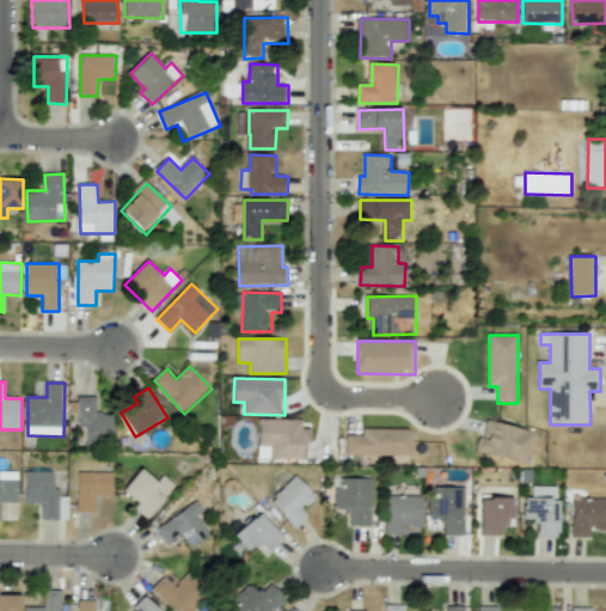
[(115,440),(115,413),(99,413),(99,398),(81,398),(83,441),(115,440)]
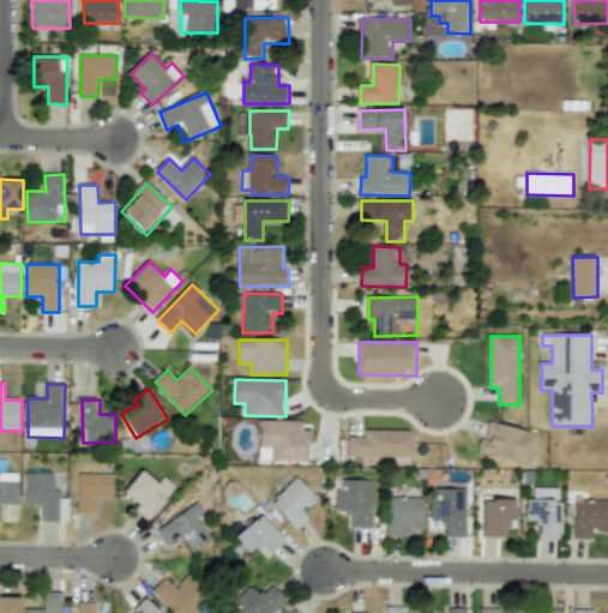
[(260,420),(260,448),(272,449),(271,461),(309,462),(309,446),(313,446),(314,432),(304,431),(304,421),(260,420)]
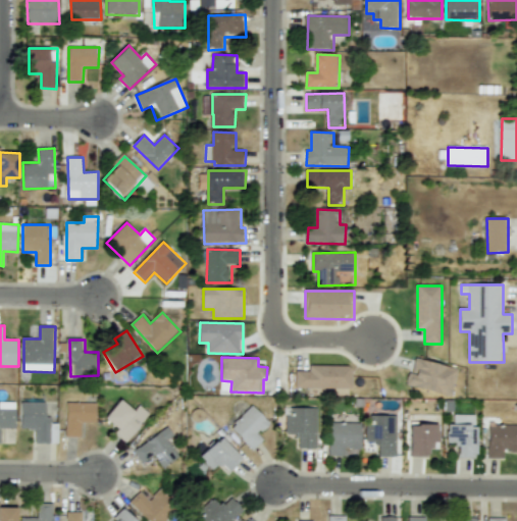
[(459,369),(415,358),(409,386),(453,397),(459,369)]
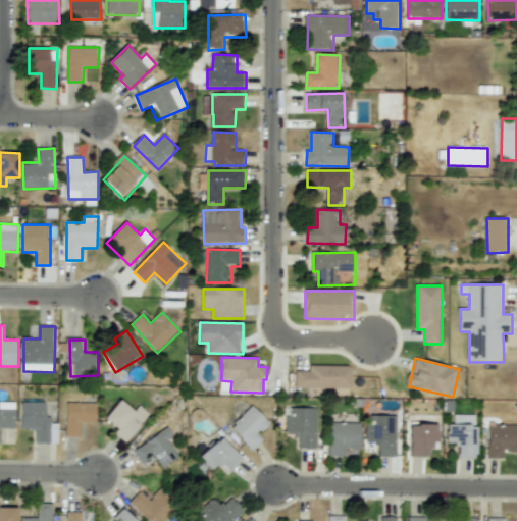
[(297,372),(297,389),(353,388),(353,366),(310,367),(310,372),(297,372)]
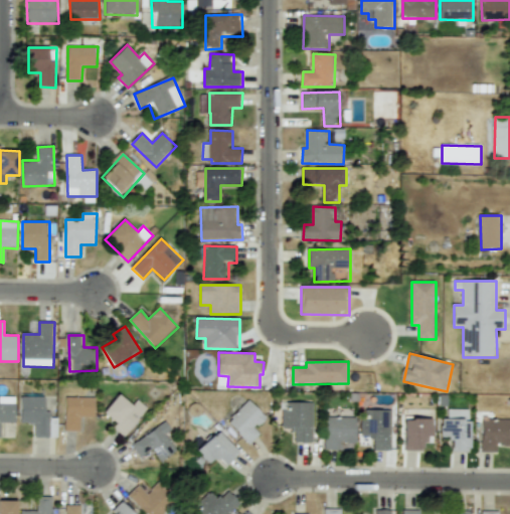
[(126,438),(150,408),(139,400),(135,405),(120,394),(105,413),(119,424),(115,429),(126,438)]
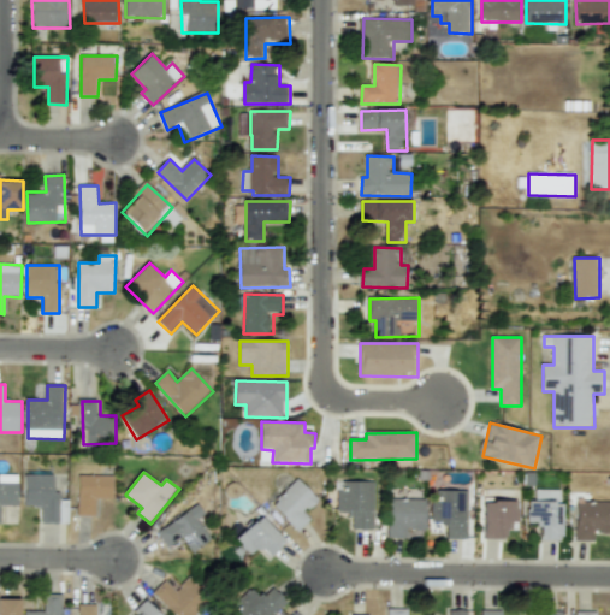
[(21,507),(21,475),(0,475),(0,484),(0,483),(0,522),(4,524),(4,506),(21,507)]
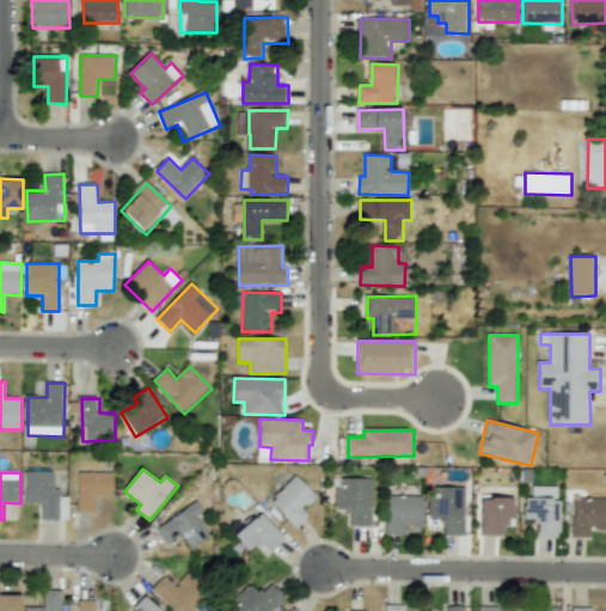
[(28,503),(43,505),(43,520),(69,520),(69,503),(60,503),(61,490),(55,490),(55,472),(28,472),(28,503)]
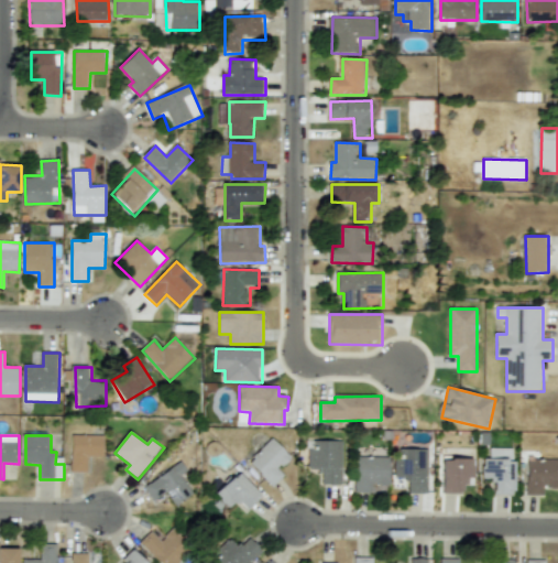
[(106,458),(106,436),(74,435),(73,473),(89,473),(89,457),(106,458)]
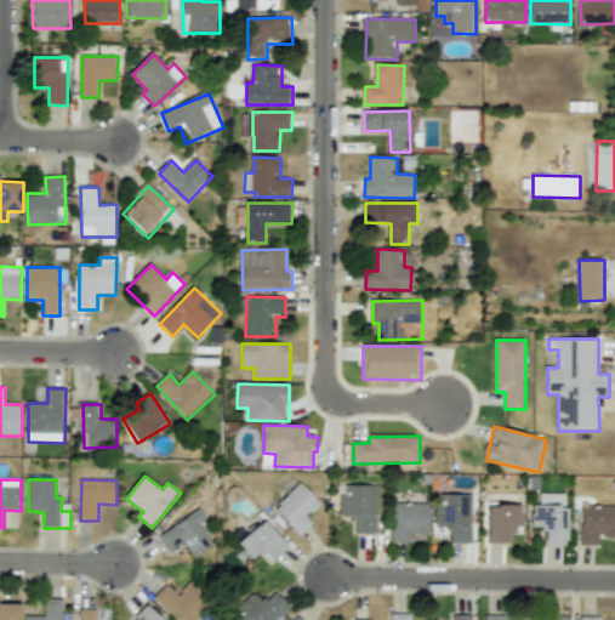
[(274,510),(302,536),(314,523),(308,518),(322,504),(300,483),(274,510)]
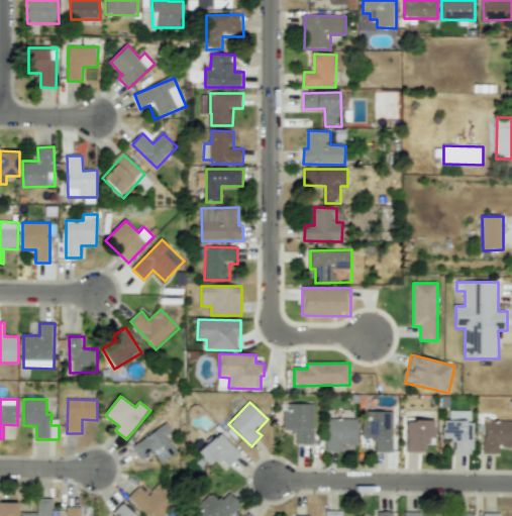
[(315,404),(284,405),(284,430),(296,430),(296,444),(315,444),(315,404)]
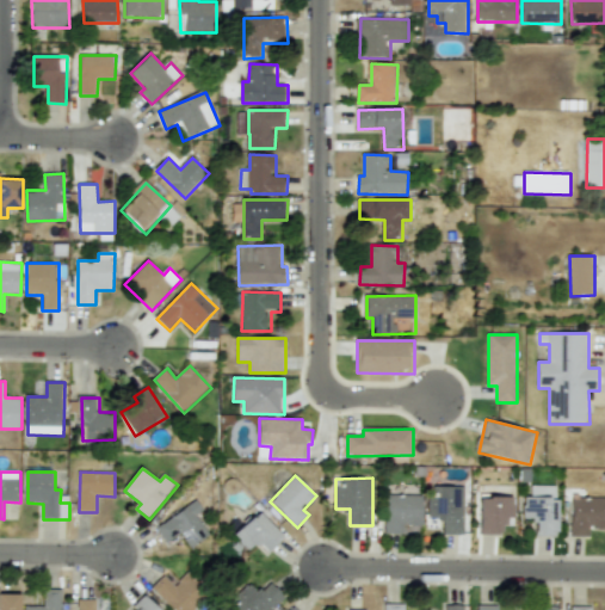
[(560,487),(533,486),(533,498),(525,497),(525,518),(536,519),(535,536),(559,537),(560,487)]
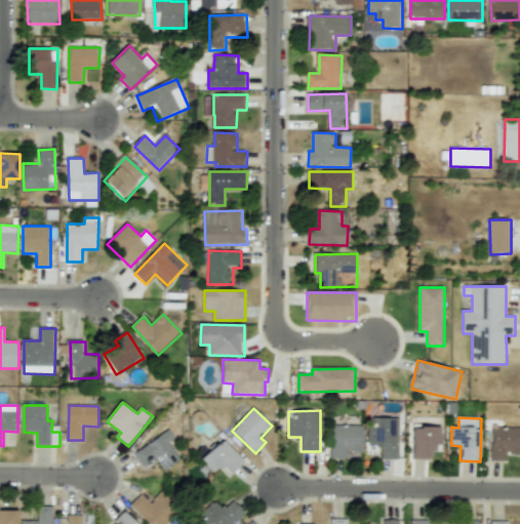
[(370,446),(383,447),(383,459),(400,459),(401,418),(370,418),(370,446)]
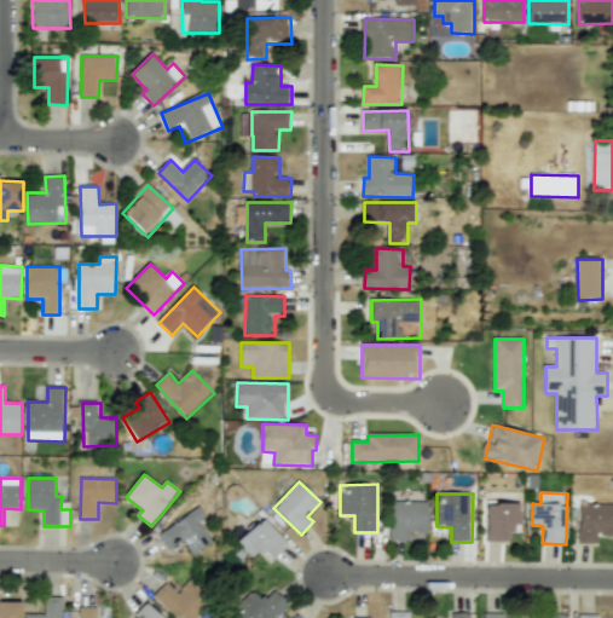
[(410,542),(411,533),(429,533),(429,503),(393,502),(392,541),(410,542)]
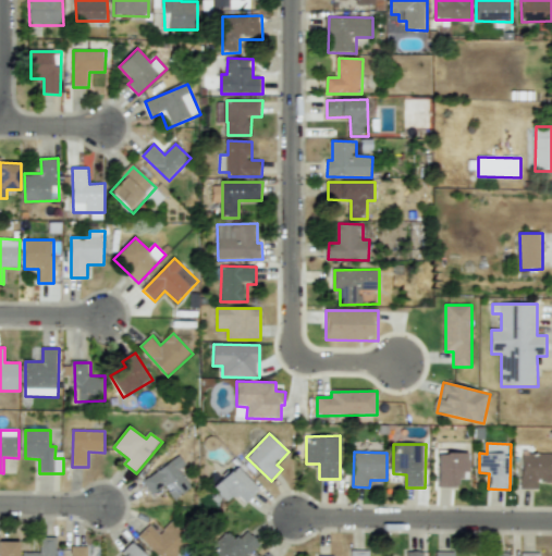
[(470,472),(470,454),(438,454),(439,489),(461,487),(461,472),(470,472)]
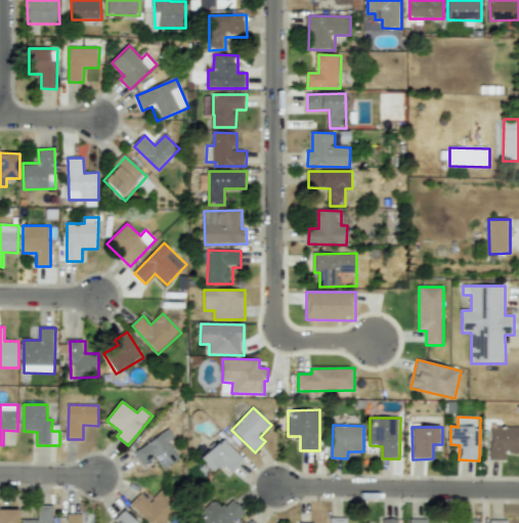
[(491,429),(492,461),(508,461),(507,454),(518,453),(518,428),(491,429)]
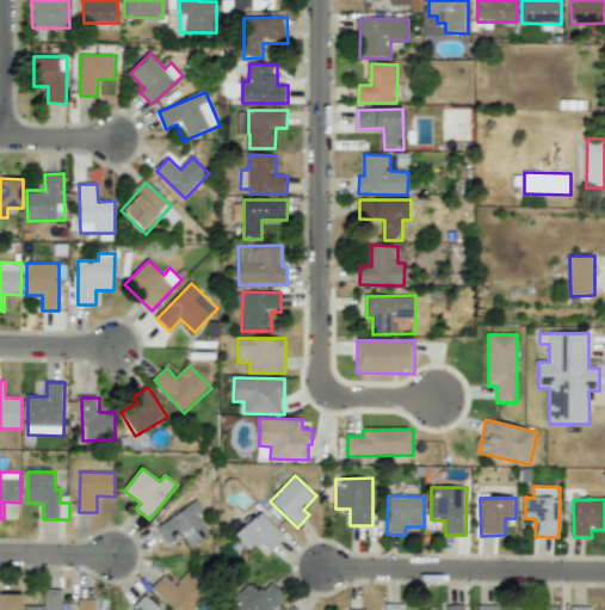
[(213,535),(199,517),(207,512),(198,500),(158,529),(168,543),(183,534),(193,549),(213,535)]
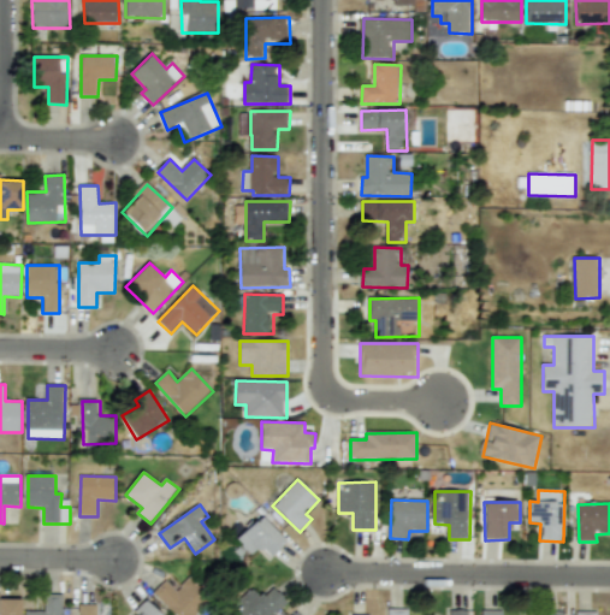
[(252,556),(261,548),(271,559),(288,543),(261,515),(236,539),(252,556)]
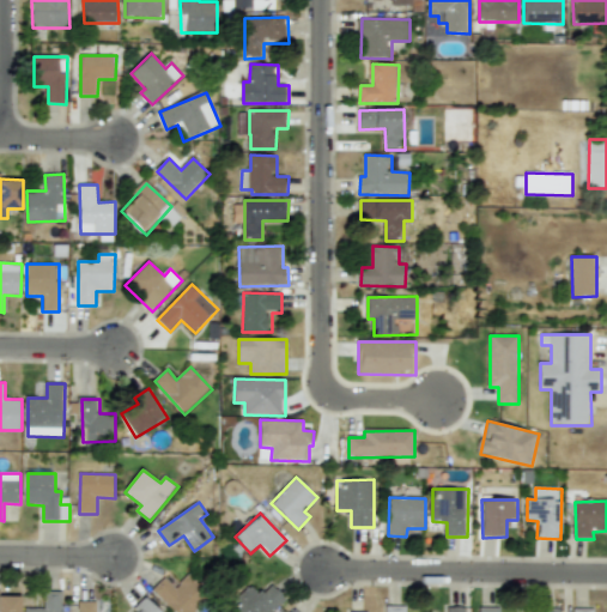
[(167,577),(155,591),(175,611),(195,611),(214,595),(193,573),(176,588),(167,577)]
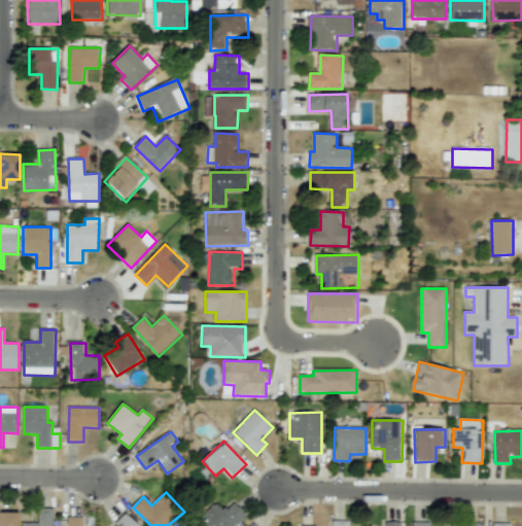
[(215,502),(197,523),(199,525),(236,525),(247,515),(234,502),(225,513),(215,502)]
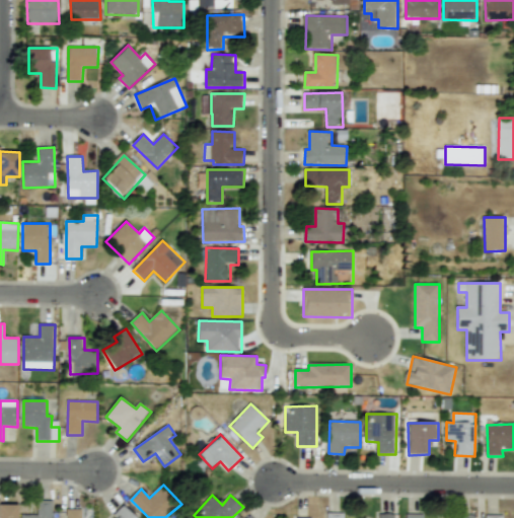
[(53,517),(53,501),(39,501),(39,516),(22,515),(21,517),(53,517)]
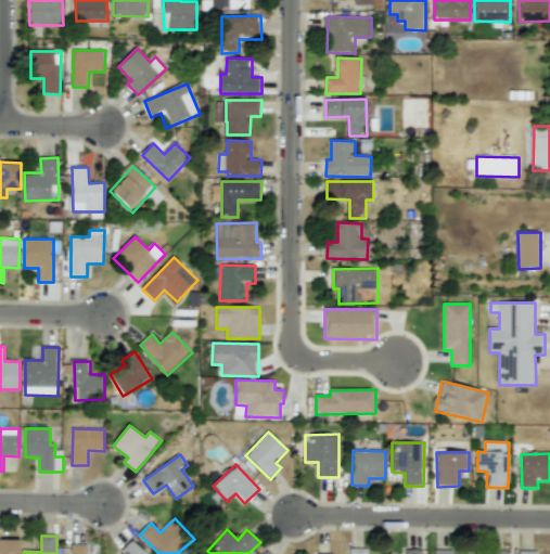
[(17,553),(18,540),(0,539),(0,553),(17,553)]
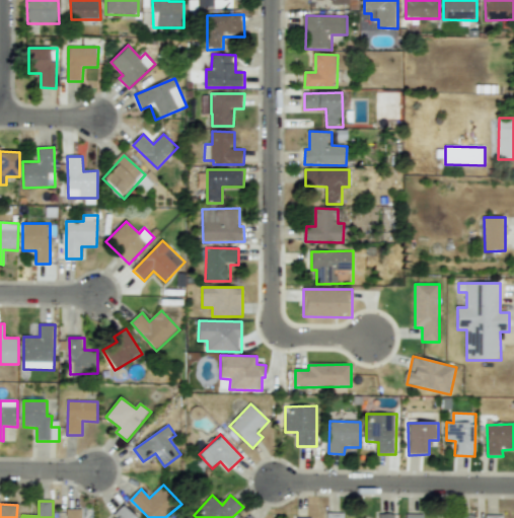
[(136,517),(127,508),(116,517),(136,517)]
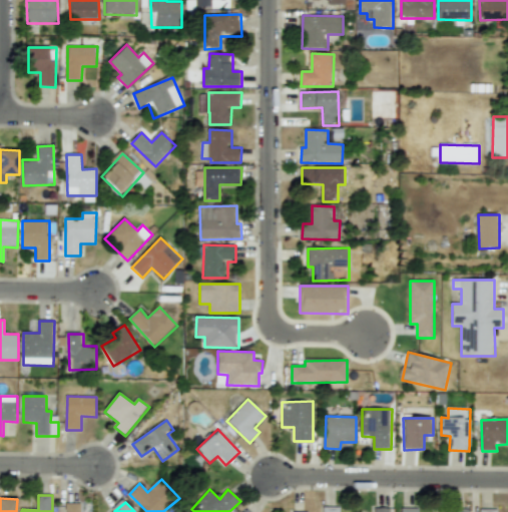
[(81,511),(82,504),(67,503),(66,511),(81,511)]
